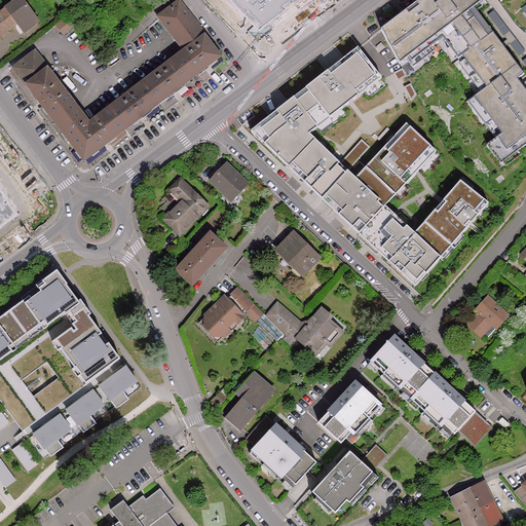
[(36,22),(20,0),(17,0),(0,13),(0,36),(16,24),(19,26),(21,26),(24,30),(36,22)]
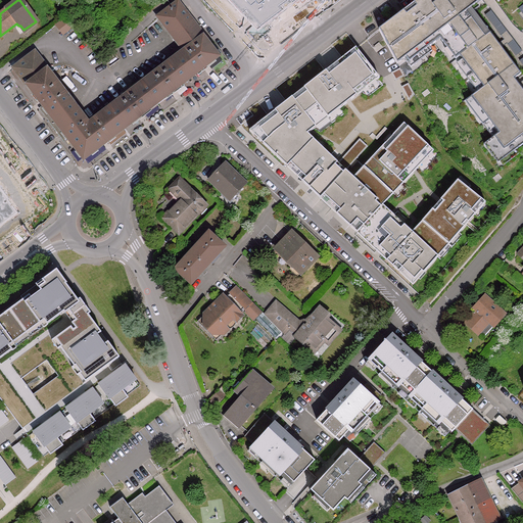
[(184,0),(176,0),(177,2),(162,12),(187,44),(206,30),(196,15),(184,0)]
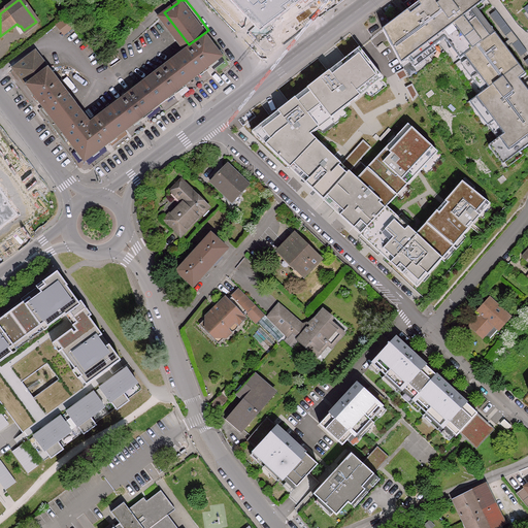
[(250,13),(264,30),(287,13),(284,9),(293,2),(296,6),(303,0),(231,0),(246,17),(250,13)]
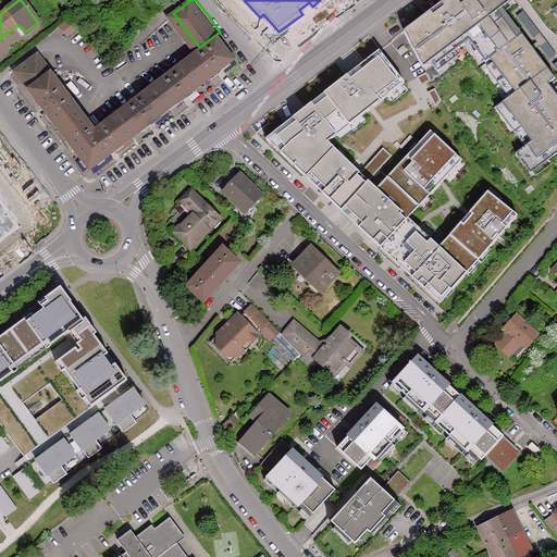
[(509,0),(442,0),(441,1),(444,4),(433,13),(430,9),(404,27),(423,64),(430,60),(432,58),(435,63),(456,48),(465,41),(462,38),(467,35),(469,38),(484,61),(489,58),(492,61),(514,91),(500,100),(529,139),(522,145),(520,146),(535,166),(556,150),(556,98),(545,83),(549,79),(542,71),(546,67),(520,33),(516,36),(496,10),(509,0)]
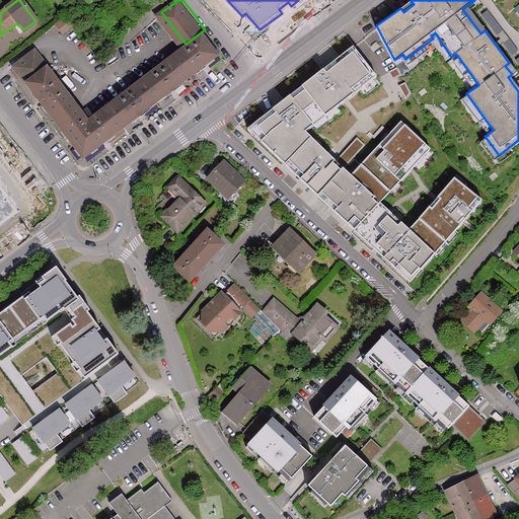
[(411,1),(400,8),(403,12),(414,4),(411,1)]
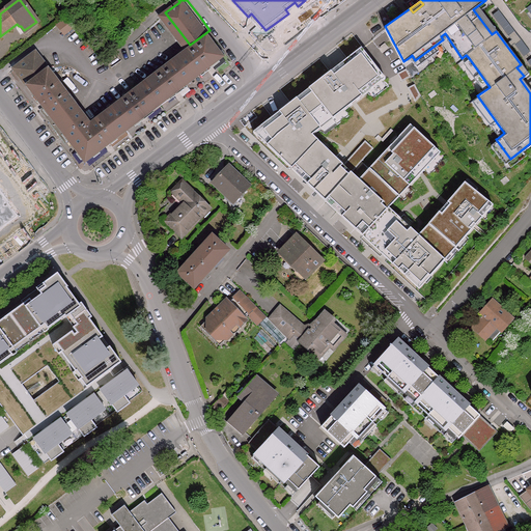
[(285,9),(288,14),(298,6),(295,2),(285,9)]
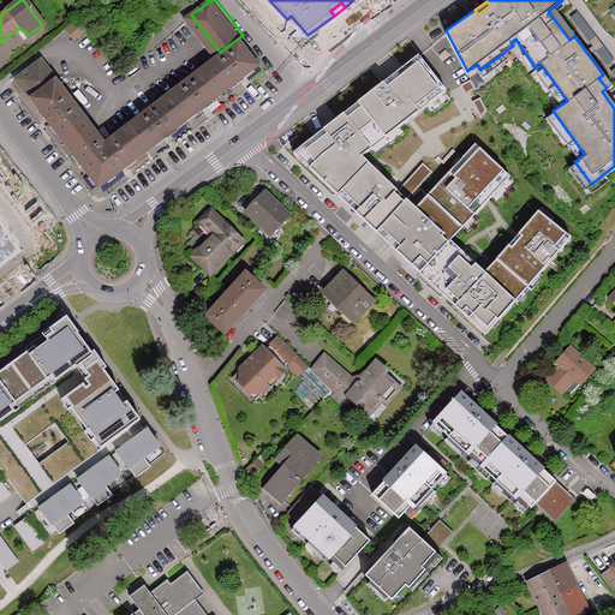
[(569,40),(574,36),(556,12),(562,7),(559,4),(548,11),(569,40)]
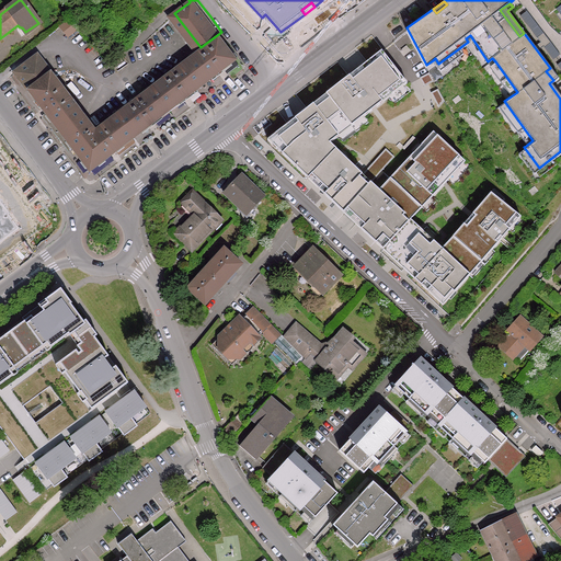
[(265,14),(262,18),(277,34),(281,32),(265,14)]
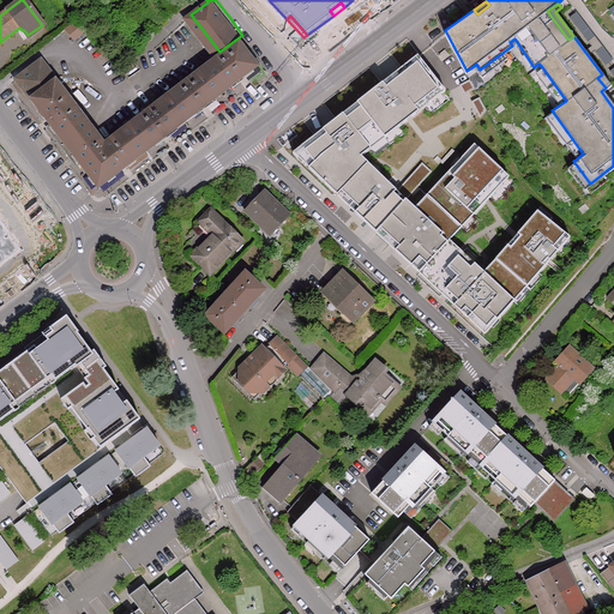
[(85,30),(77,20),(68,28),(77,38),(85,30)]
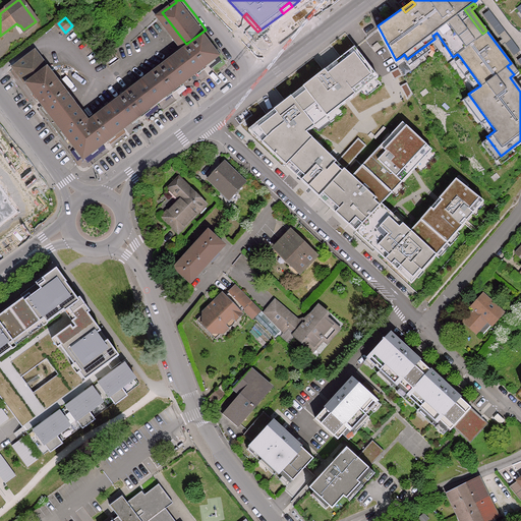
[(209,35),(171,63),(97,121),(40,49),(13,68),(40,104),(87,167),(139,125),(227,59),(209,35)]
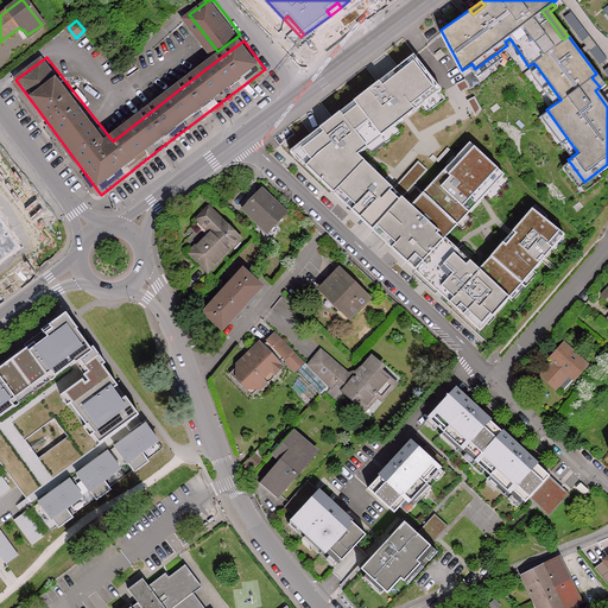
[(483,182),(495,168),(468,143),(457,153),(461,158),(453,166),(448,163),(422,190),(426,194),(415,207),(410,202),(363,157),(362,159),(352,149),(361,141),(365,146),(367,144),(363,139),(378,128),(381,133),(385,131),(381,126),(392,118),(396,122),(429,97),(425,93),(438,82),(415,52),(393,70),(397,75),(384,86),(380,81),(299,143),(304,147),(297,156),(322,179),(327,175),(337,185),(334,190),(386,240),(391,235),(397,241),(393,246),(417,268),(420,264),(442,284),(438,289),(457,306),(462,303),(485,323),(508,296),(505,292),(527,265),(532,268),(552,245),(548,241),(558,228),(530,207),(511,230),(513,233),(505,244),(501,241),(486,260),(489,263),(481,271),(479,268),(469,260),(466,265),(454,254),(457,249),(443,238),(442,240),(436,234),(466,201),(472,207),(489,188),(483,182)]
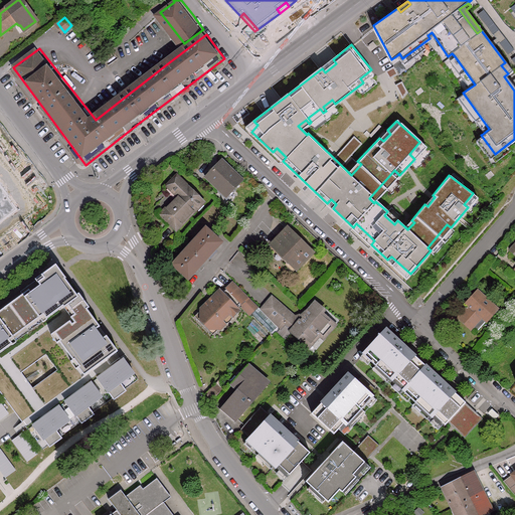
[(399,53),(397,55),(403,63),(424,48),(421,44),(402,58),(399,53)]
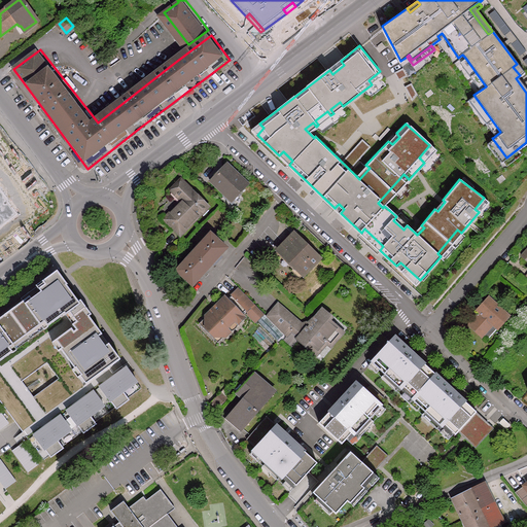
[(486,86),(465,58),(458,63),(480,91),(486,86)]
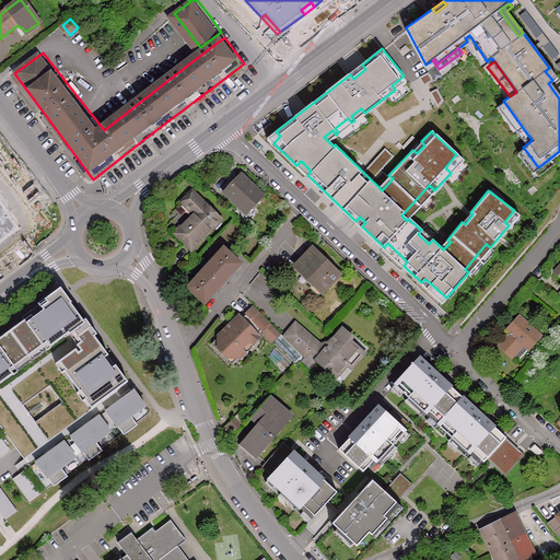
[(362,65),(350,74),(353,79),(365,69),(362,65)]
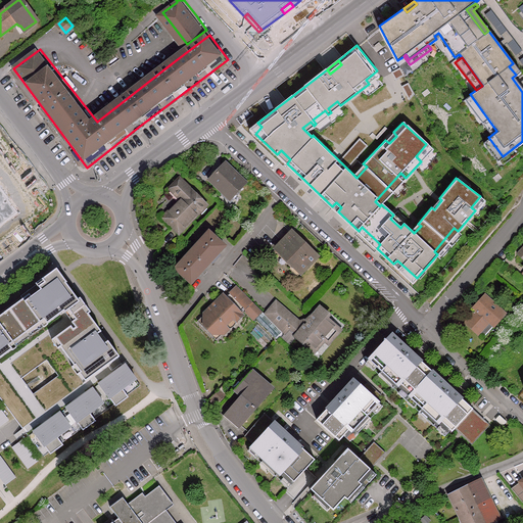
[(509,66),(516,75),(519,73),(513,63),(509,66)]
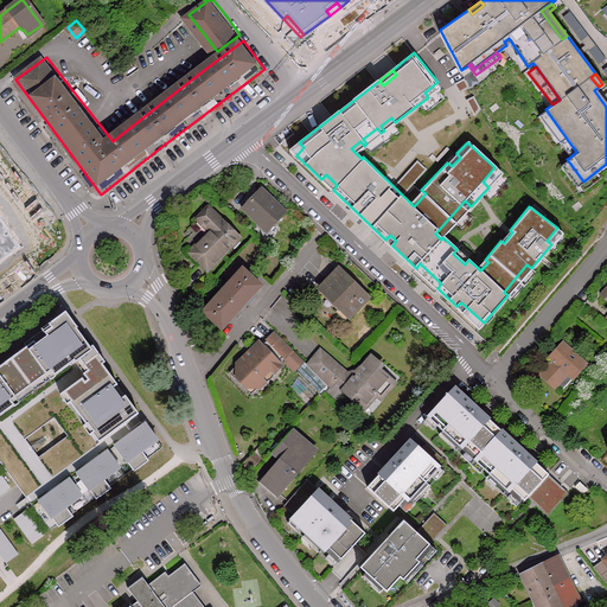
[(460,90),(470,85),(465,77),(457,82),(460,90)]
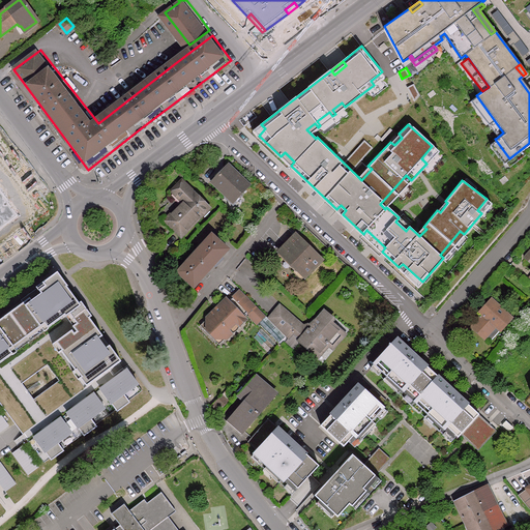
[(382,71),(371,81),(374,85),(385,77),(382,71)]
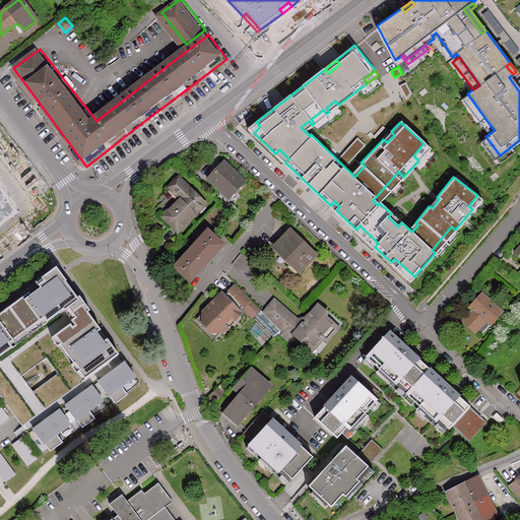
[(407,96),(413,93),(406,80),(400,84),(407,96)]
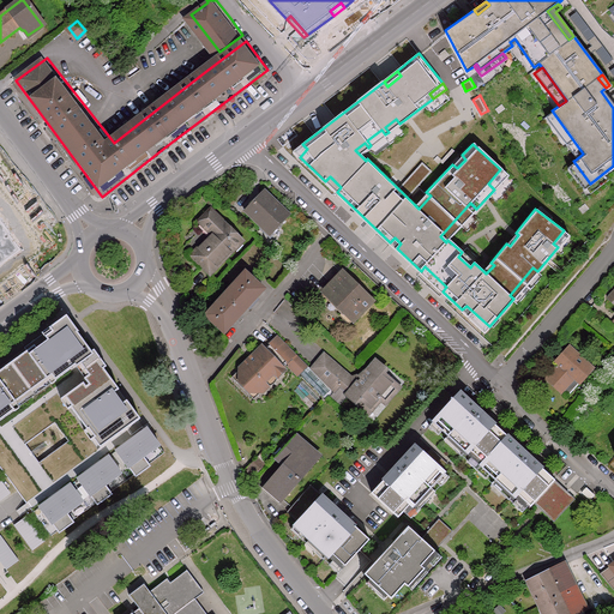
[(545,115),(576,160),(583,154),(552,110),(545,115)]
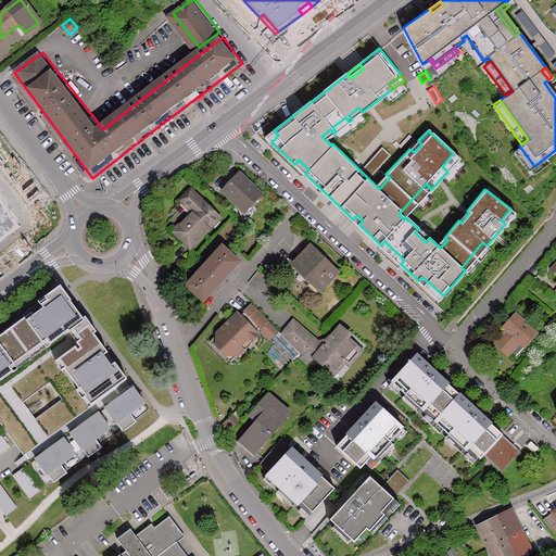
[(349,115),(352,119),(362,112),(358,108),(349,115)]
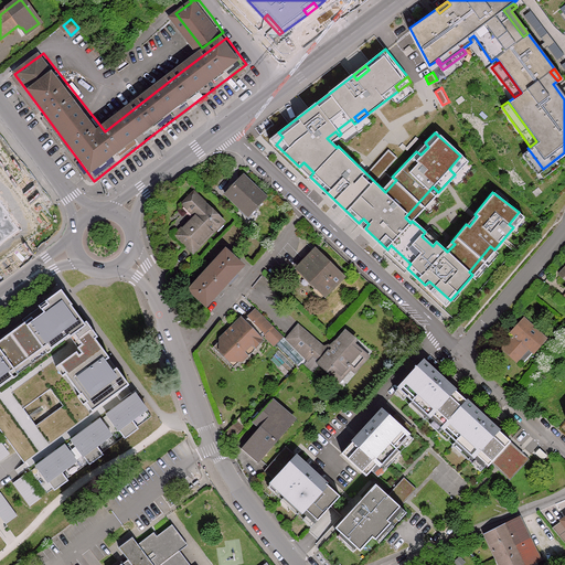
[(338,129),(341,134),(354,124),(351,119),(338,129)]
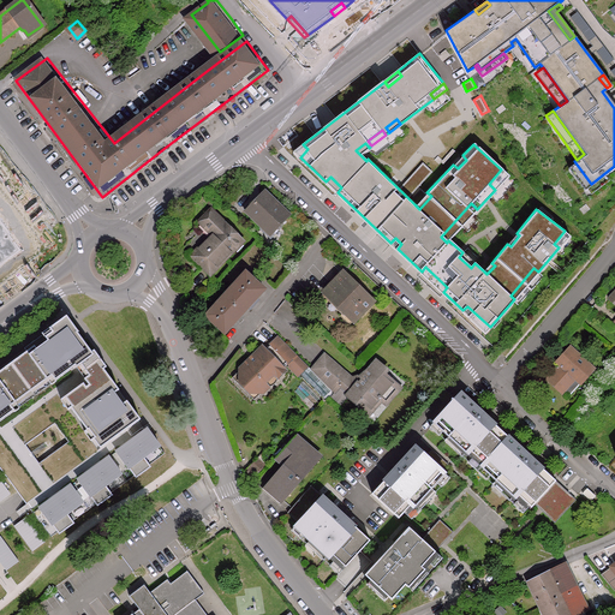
[(366,161),(368,159),(362,153),(369,148),(365,143),(356,150),(366,161)]
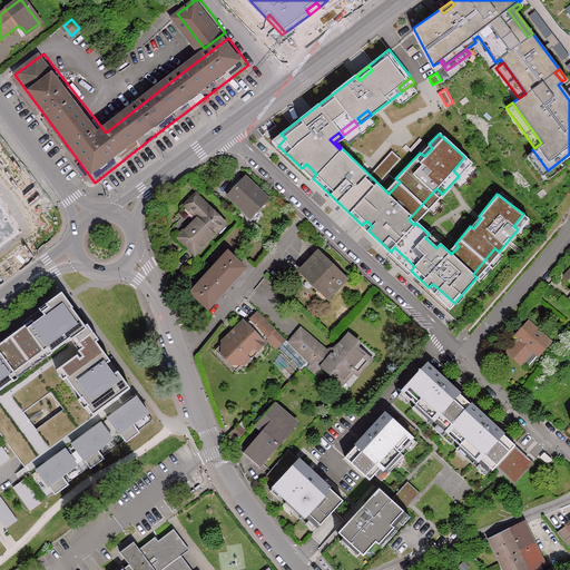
[(281,134),(273,140),(278,146),(285,138),(281,134)]
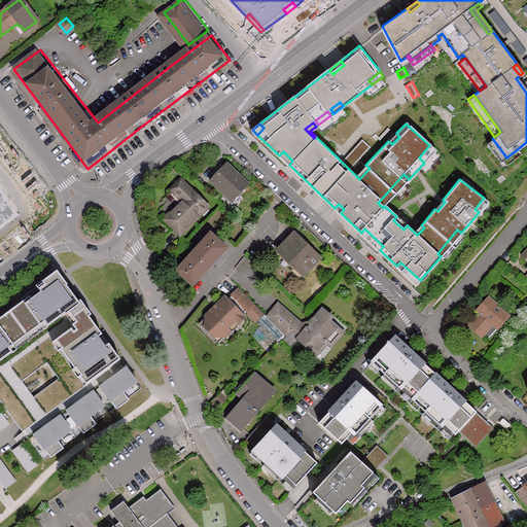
[(396,133),(388,141),(392,144),(399,137),(396,133)]
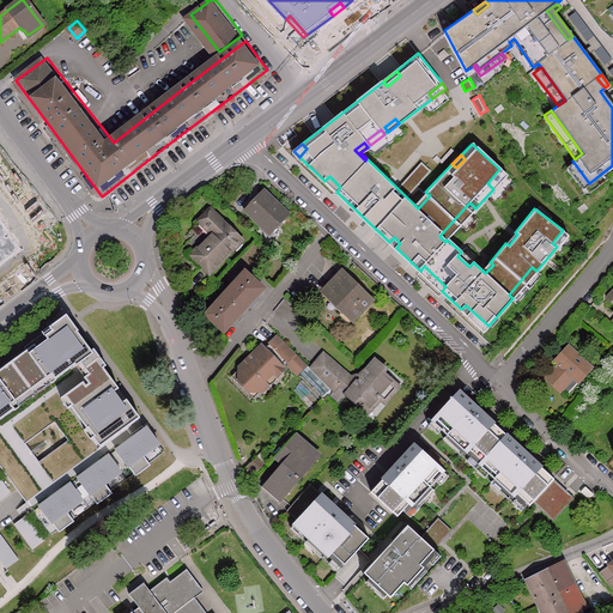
[(395,186),(404,195),(430,168),(422,159),(395,186)]
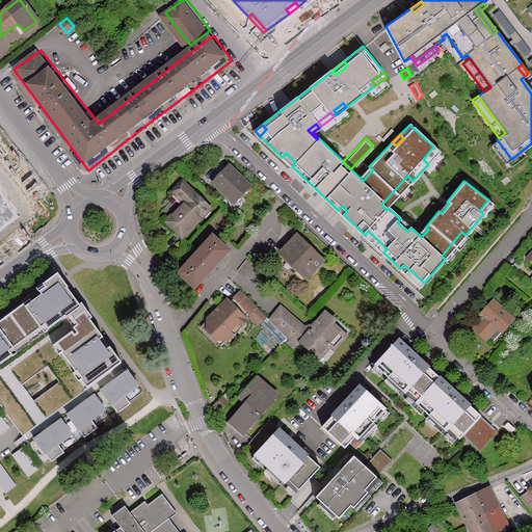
[(511,159),(497,139),(489,144),(507,168),(525,155),(522,151),(511,159)]
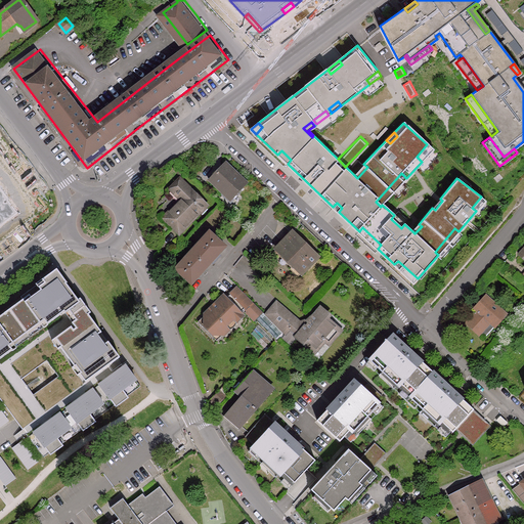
[(417,157),(422,162),(432,149),(427,144),(417,157)]
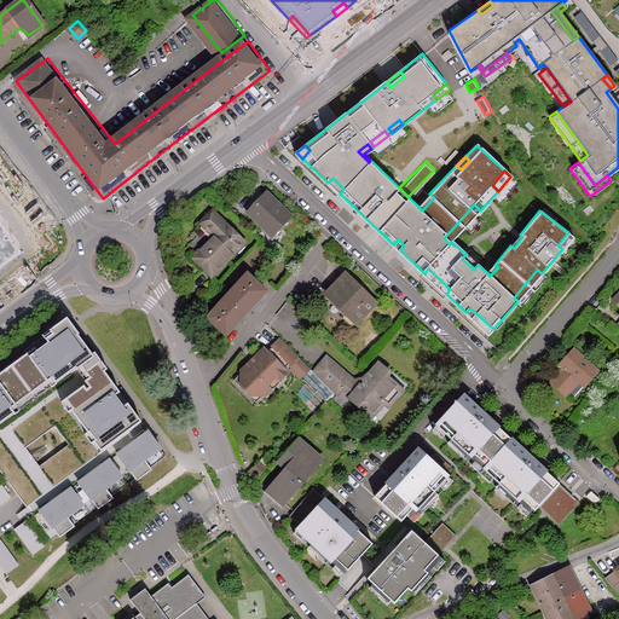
[(333,178),(328,183),(340,194),(343,189),(333,178)]
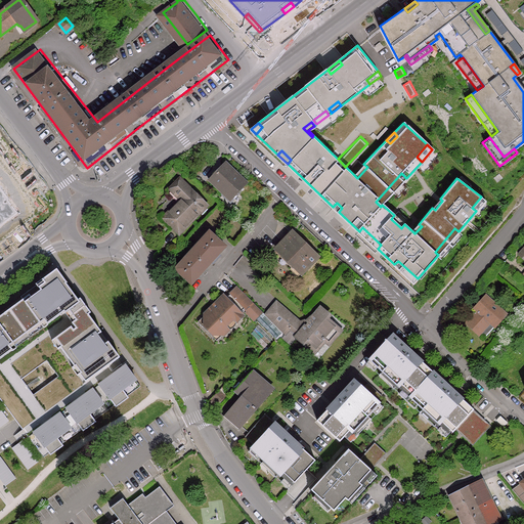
[(363,164),(353,174),(357,178),(367,167),(363,164)]
